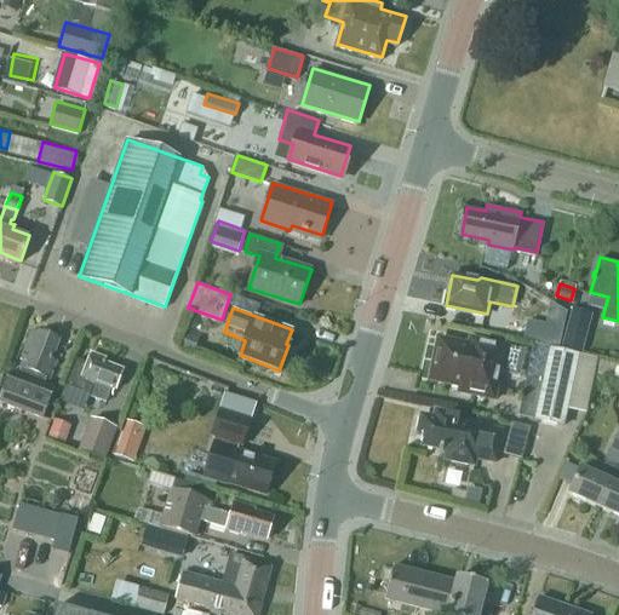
[(529,320),(526,338),(560,345),(563,327),(529,320)]
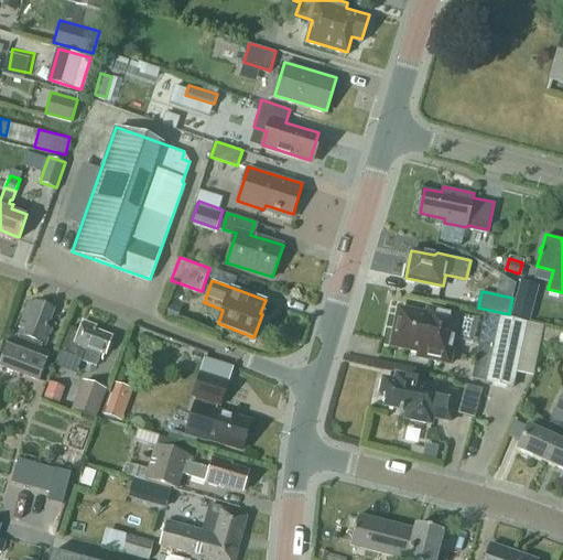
[(517,293),(511,314),(527,319),(532,297),(517,293)]
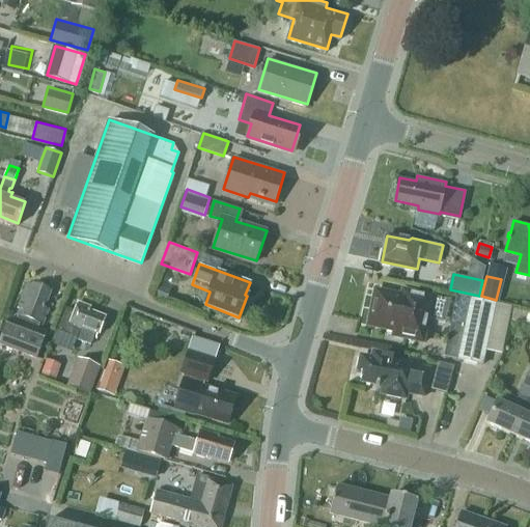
[(9,317),(0,340),(0,341),(36,356),(46,331),(37,328),(39,322),(43,323),(49,307),(45,305),(51,289),(33,282),(32,283),(28,282),(16,312),(19,314),(17,320),(9,317)]
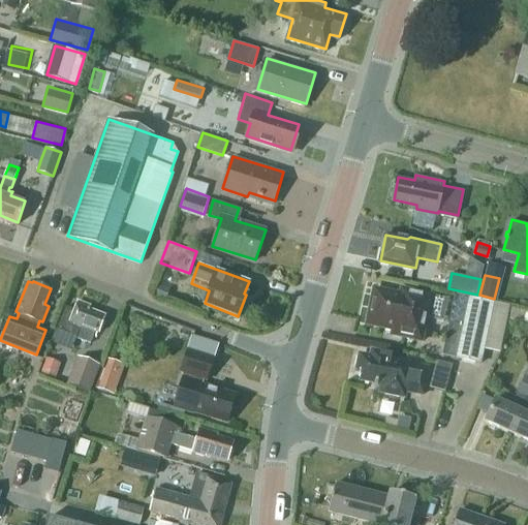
[(158,283),(154,292),(165,297),(169,287),(158,283)]
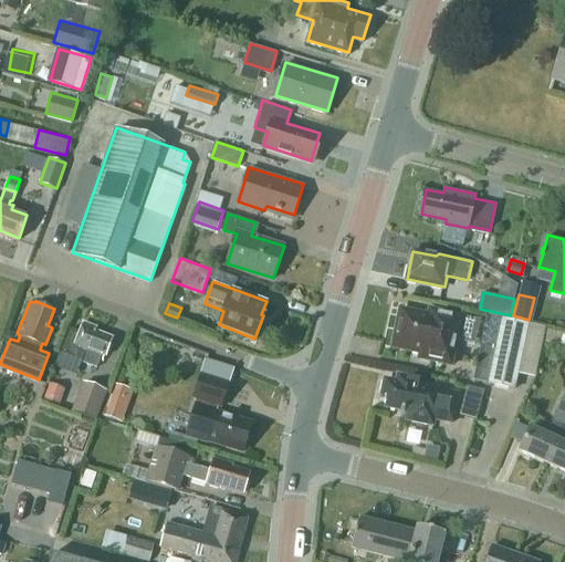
[(454,352),(462,314),(429,306),(428,314),(400,309),(393,344),(414,349),(412,351),(433,355),(432,358),(452,363),(454,352)]
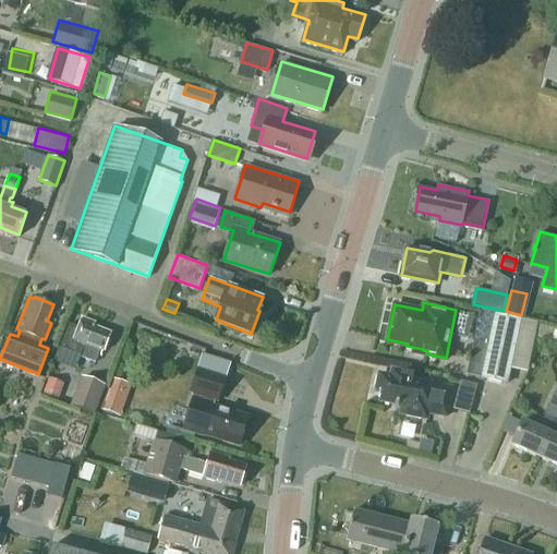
[(482,308),(469,372),(507,380),(510,366),(521,316),(482,308)]
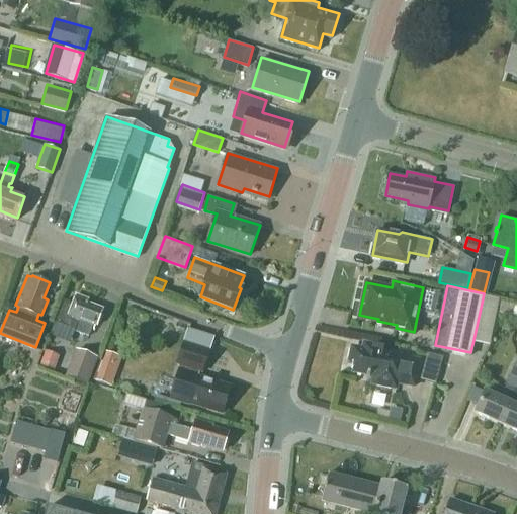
[(66,298),(58,321),(70,325),(72,319),(78,321),(75,329),(88,334),(91,326),(93,327),(95,323),(97,323),(103,308),(87,302),(89,297),(77,292),(73,302),(66,298)]
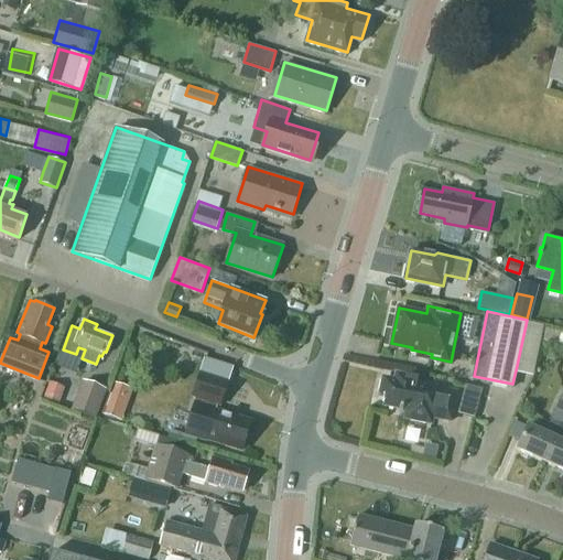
[(199,397),(193,419),(192,420),(192,419),(187,431),(242,449),(251,421),(216,410),(218,404),(223,405),(230,379),(202,370),(194,395),(199,397)]
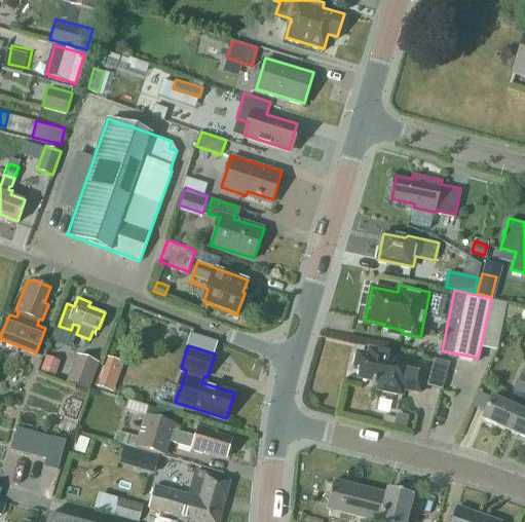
[(358,349),(355,363),(362,364),(360,375),(373,378),(373,380),(379,381),(378,387),(403,393),(404,386),(420,390),(425,363),(388,356),(389,350),(369,346),(368,351),(358,349)]
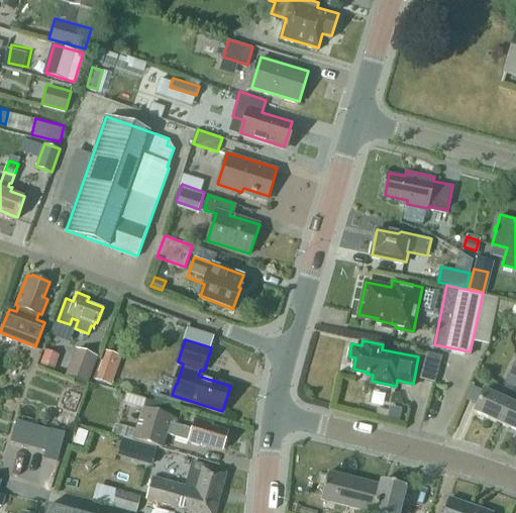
[(76,346),(66,373),(85,380),(95,353),(87,350),(76,346)]
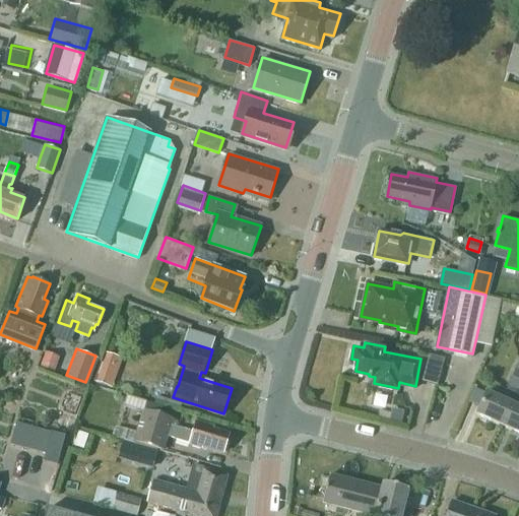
[(108,350),(98,380),(107,383),(114,364),(119,366),(123,357),(108,350)]
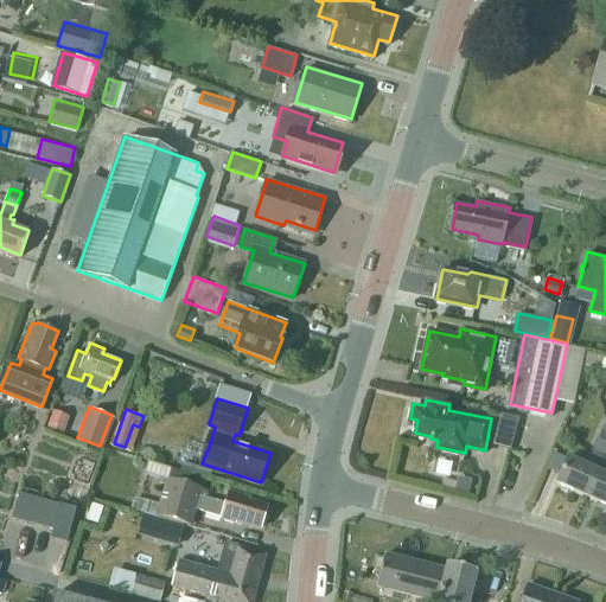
[(502,411),(493,441),(510,446),(518,416),(502,411)]
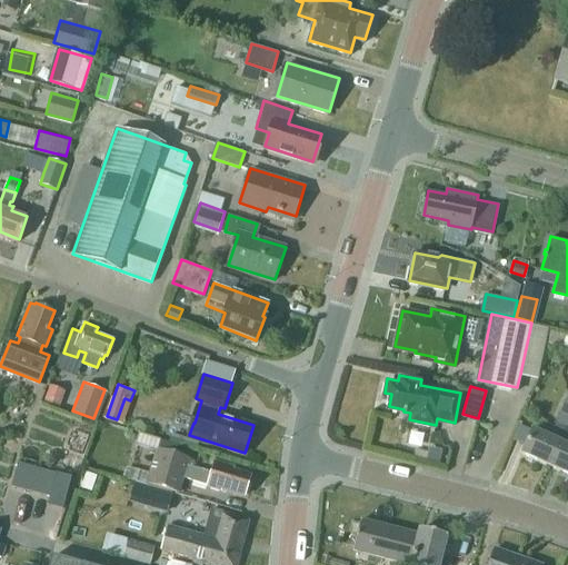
[(567,403),(566,403),(558,419),(567,424),(567,403)]
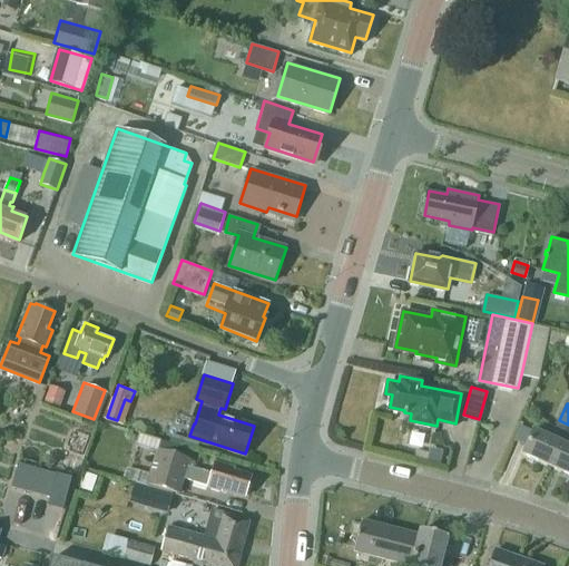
[(94,425),(78,419),(72,435),(88,440),(94,425)]
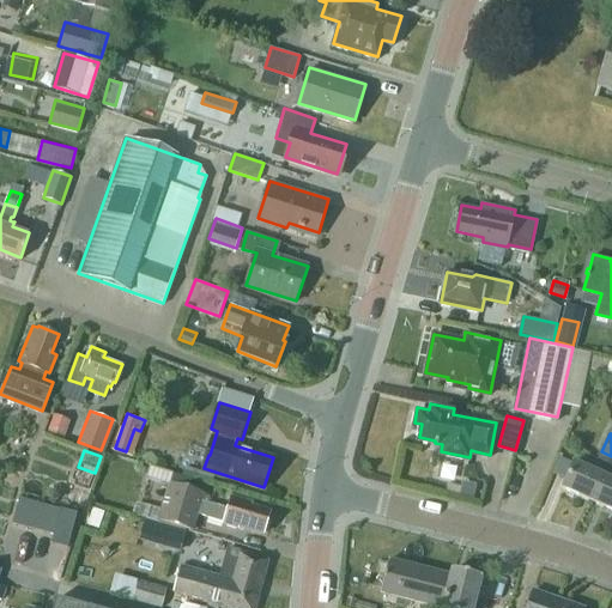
[(567,476),(563,486),(593,499),(605,473),(611,458),(611,456),(601,451),(594,468),(575,460),(567,476)]
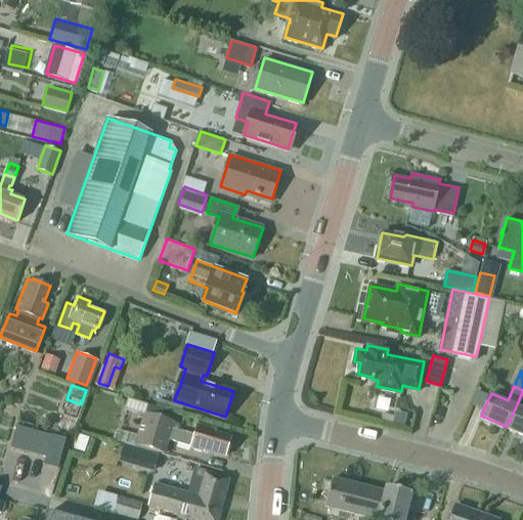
[(517,404),(507,427),(522,434),(522,392),(517,404)]
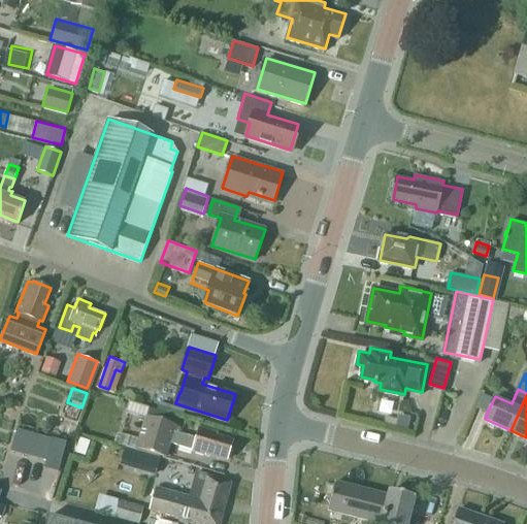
[(138,448),(166,456),(170,441),(193,449),(193,451),(206,455),(207,452),(227,458),(232,440),(217,435),(218,432),(200,426),(196,437),(175,430),(177,425),(147,416),(138,448)]
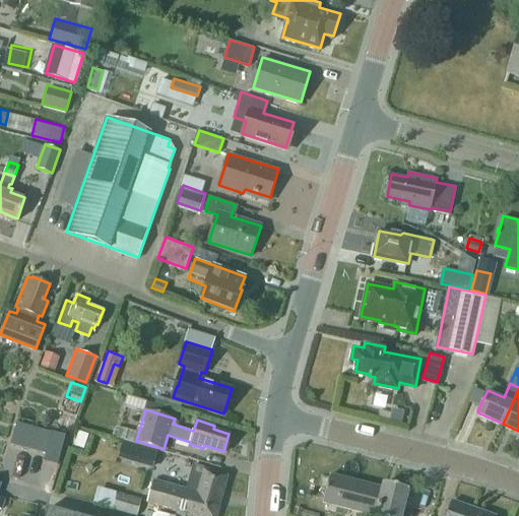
[(42,426),(16,418),(11,438),(36,445),(42,426)]
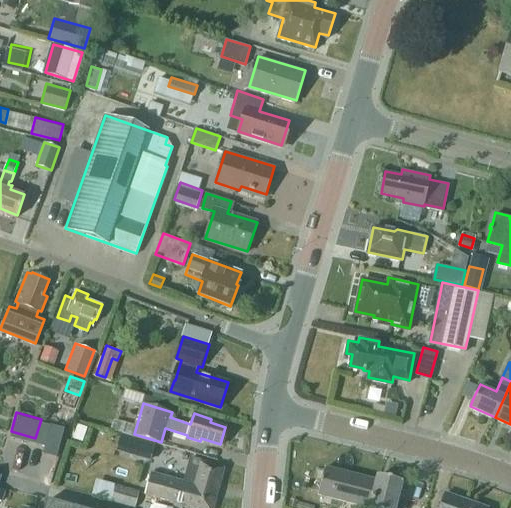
[(50,443),(61,446),(67,426),(55,423),(50,443)]
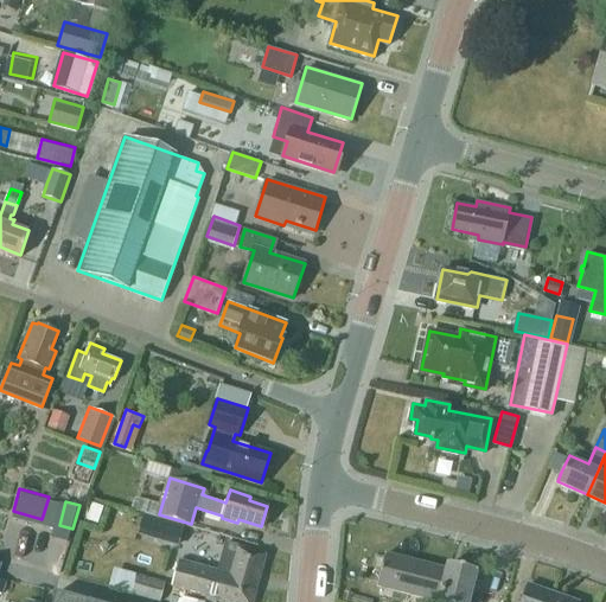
[(88,517),(99,520),(103,505),(93,501),(88,517)]
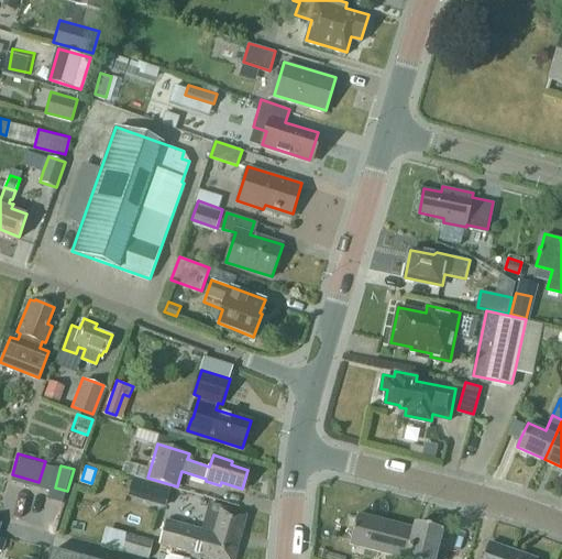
[(134,475),(129,493),(146,497),(152,481),(134,475)]
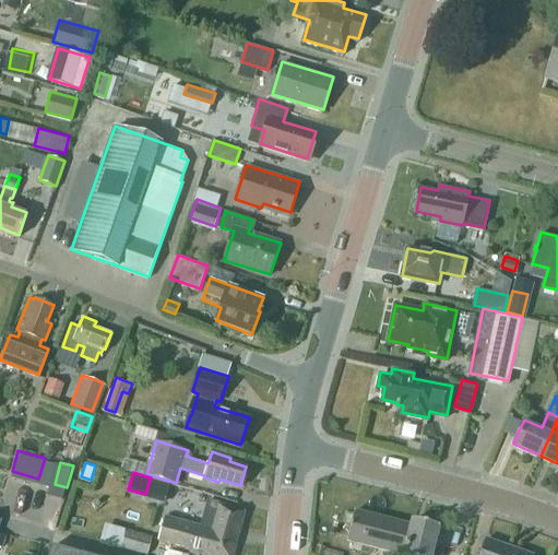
[(205,551),(221,554),(230,554),(244,510),(210,500),(202,524),(166,515),(159,538),(185,545),(183,546),(205,553),(205,551)]
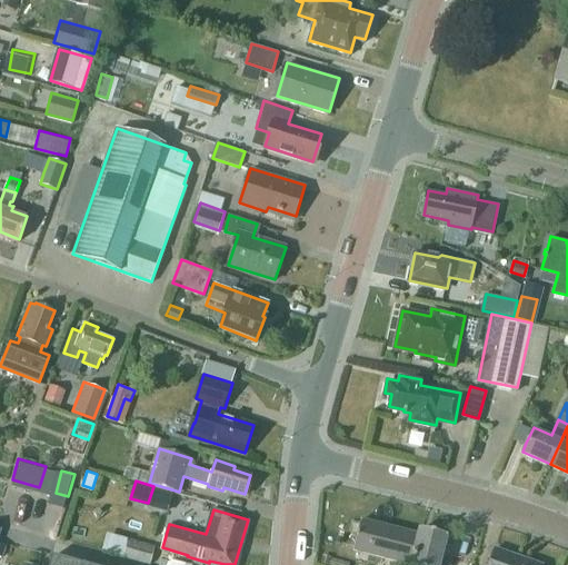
[(409,564),(439,564),(448,535),(419,527),(418,535),(360,519),(352,547),(410,563),(409,564)]
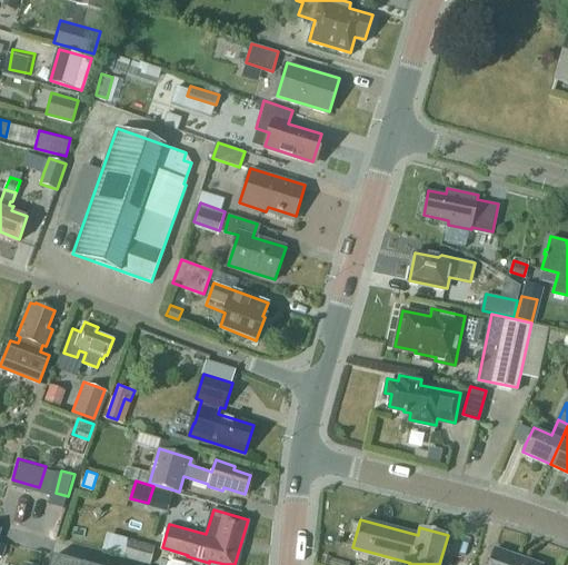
[(156,545),(128,537),(123,556),(150,564),(156,545)]
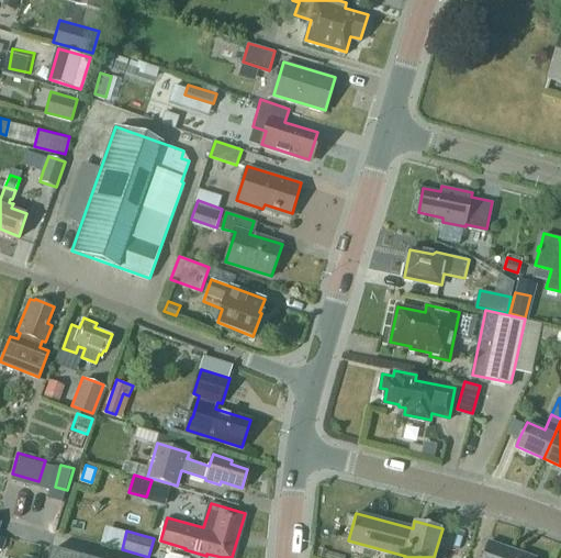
[(482,557),(535,557),(536,556),(490,539),(482,557)]
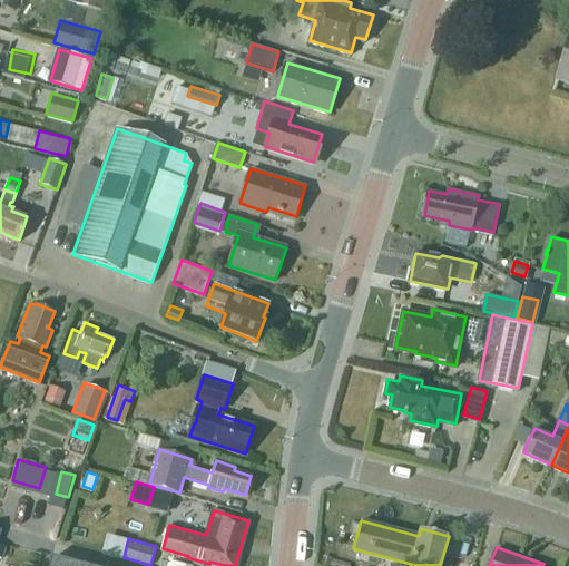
[(96,565),(95,565),(54,555),(50,565),(96,565)]
